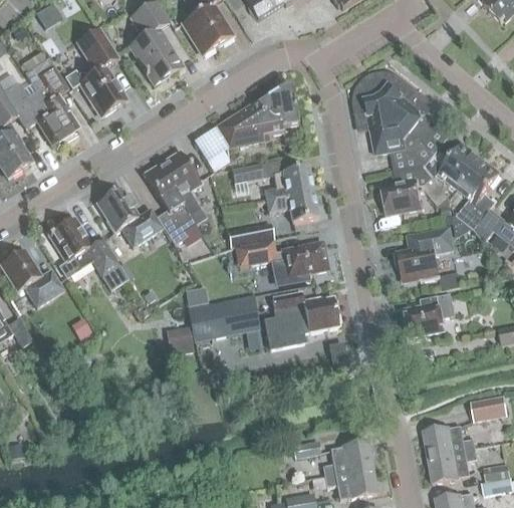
[(50,25),(67,14),(58,0),(55,0),(40,10),(50,25)]
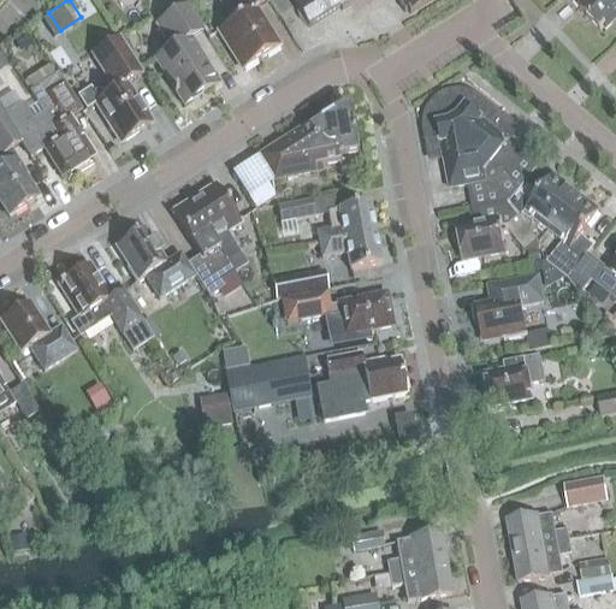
[(202,24),(187,0),(183,0),(155,18),(171,43),(153,54),(183,101),(219,80),(189,33),(202,24)]
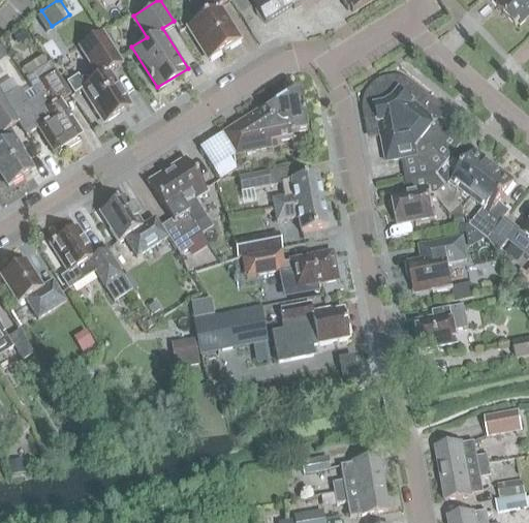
[(188,0),(197,16),(186,23),(208,56),(240,36),(219,5),(227,0),(188,0)]
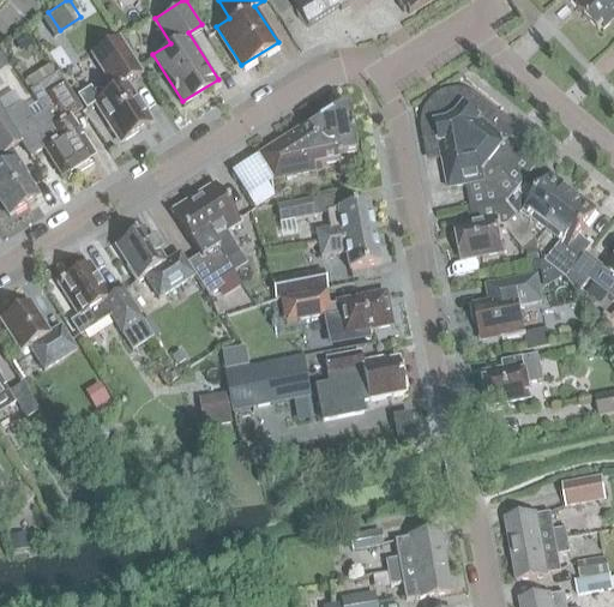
[(293,0),(306,22),(337,2),(339,5),(348,0),(397,0),(403,8),(405,6),(408,10),(423,0),(293,0)]
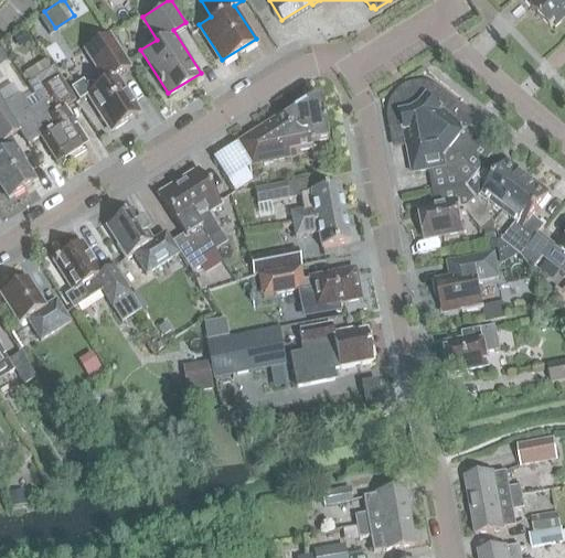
[(533,0),(531,2),(550,23),(553,20),(555,22),(564,12),(564,0),(533,0)]
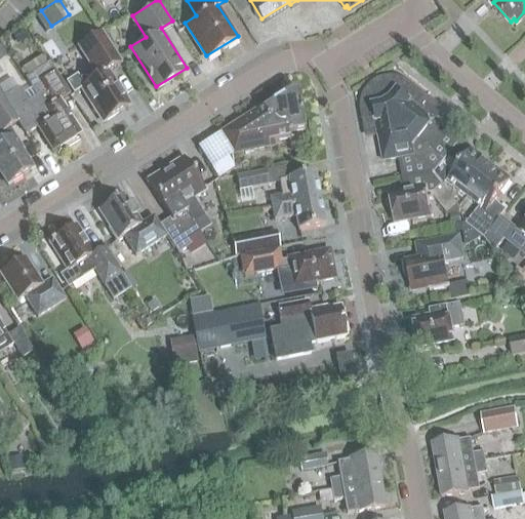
[(121,60),(101,29),(77,44),(91,66),(79,74),(77,71),(66,78),(74,89),(81,85),(104,119),(128,104),(106,69),(121,60)]
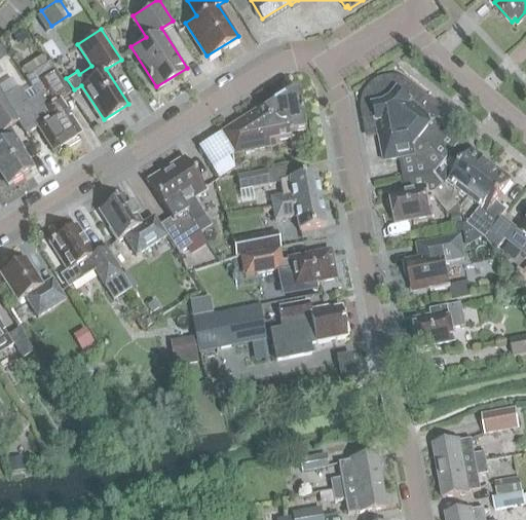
[(36,94),(68,142),(77,136),(75,133),(79,131),(58,96),(68,89),(48,58),(23,74),(36,94)]
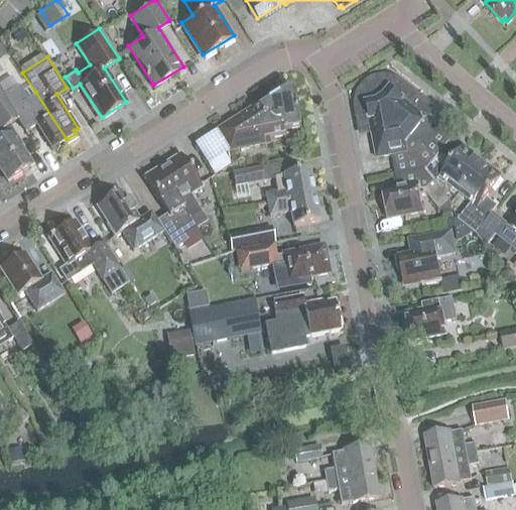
[(392,151),(396,172),(427,165),(435,155),(434,154),(449,134),(438,125),(439,123),(426,113),(433,104),(401,80),(393,76),(386,74),(377,75),(369,86),(364,83),(359,90),(357,98),(357,106),(362,130),(373,128),(377,154),(392,151)]
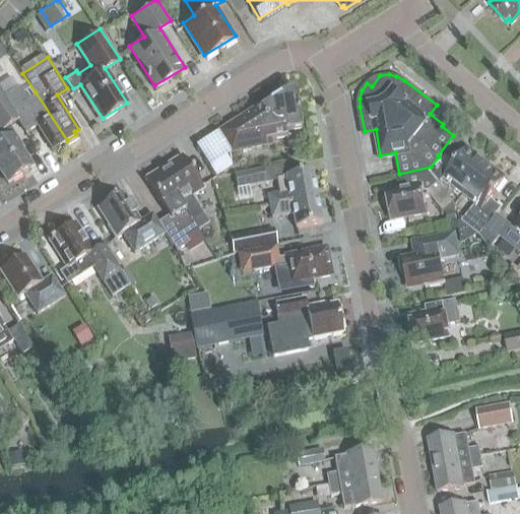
[(56,147),(67,140),(36,92),(26,98),(17,83),(2,93),(17,116),(25,128),(35,122),(50,147),(54,144),(56,147)]
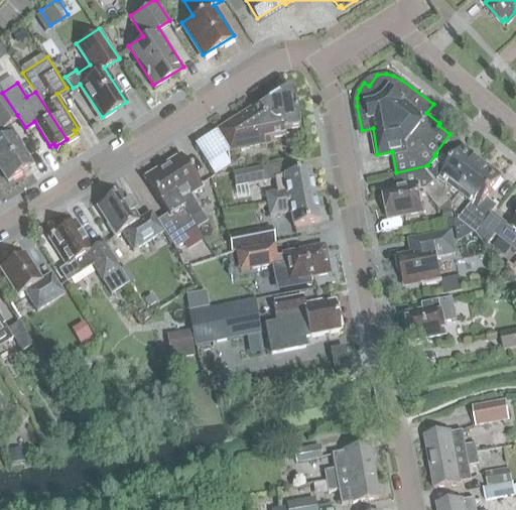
[(285,86),(284,84),(274,91),(275,94),(259,103),(258,101),(217,127),(229,146),(265,139),(264,135),(284,131),(283,127),(298,124),(293,101),(296,101),(294,89),(292,88),(290,88),(288,87),(286,86),(285,86)]
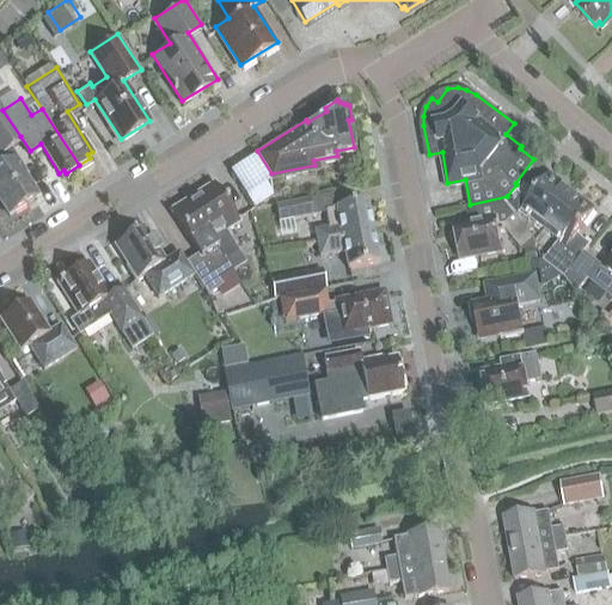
[(20,136),(2,110),(0,105),(0,197),(8,211),(37,193),(23,171),(25,170),(8,144),(20,136)]
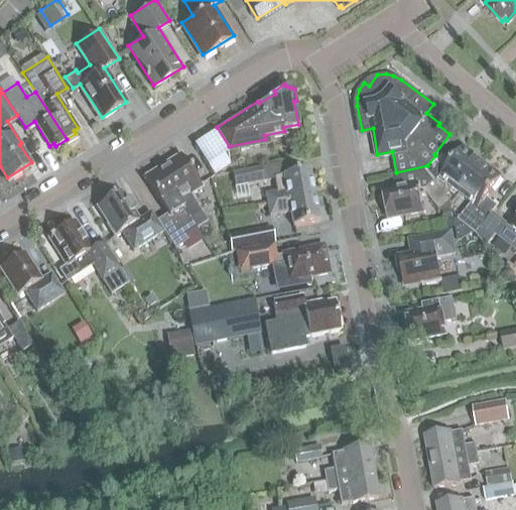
[(435,155),(427,165),(436,178),(441,171),(460,185),(482,158),(476,152),(477,151),(464,141),(445,163),(435,155)]
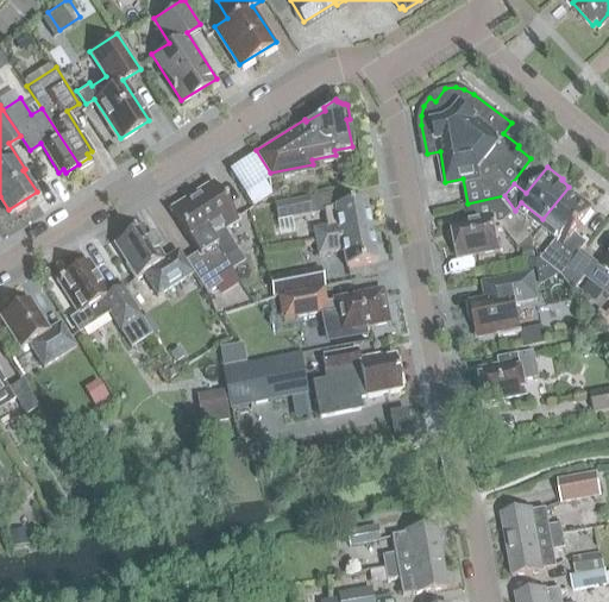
[(200,189),(188,195),(217,240),(224,252),(231,265),(232,265),(244,257),(236,244),(227,231),(224,225),(237,217),(214,180),(211,182),(209,180),(198,187),(200,189)]
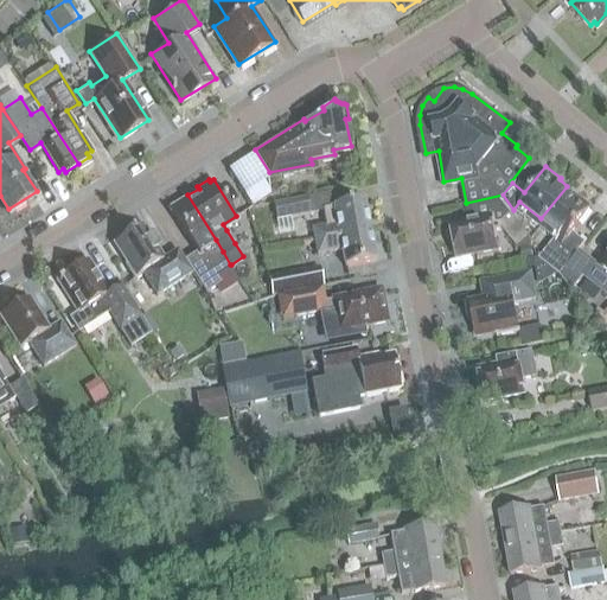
[(556,265),(561,268),(581,244),(579,243),(585,236),(572,225),(590,202),(576,190),(575,192),(567,186),(541,218),(556,231),(540,251),(556,265)]
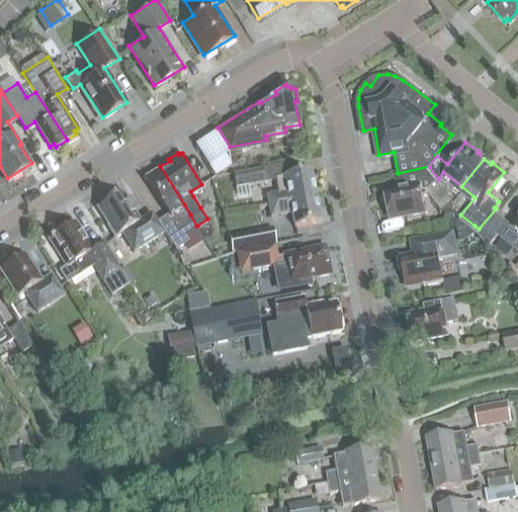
[(236,170),(233,170),(236,184),(248,181),(263,178),(261,165),(246,168),(236,170)]
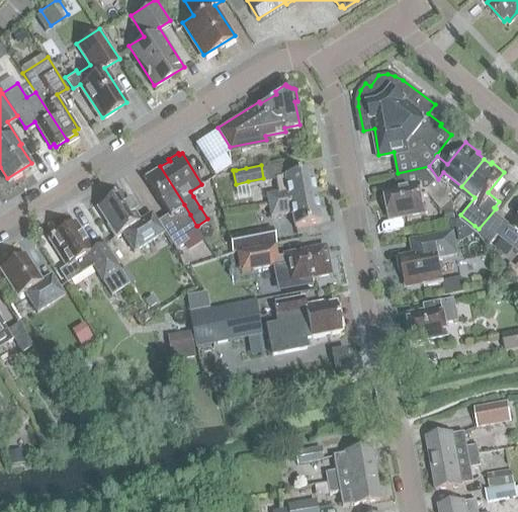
[(148,175),(145,176),(157,196),(168,212),(157,220),(163,229),(164,231),(165,232),(174,246),(184,239),(182,235),(185,233),(196,226),(190,215),(184,204),(160,166),(157,168),(156,167),(147,173),(148,175)]
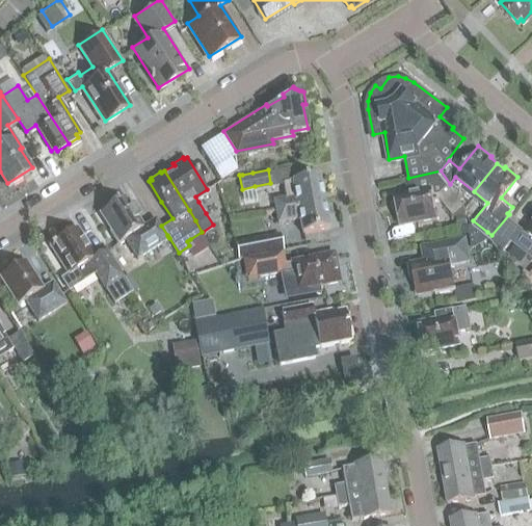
[(464,202),(450,184),(441,171),(408,178),(410,189),(396,192),(401,220),(436,214),(432,198),(442,195),(453,210),(464,202)]
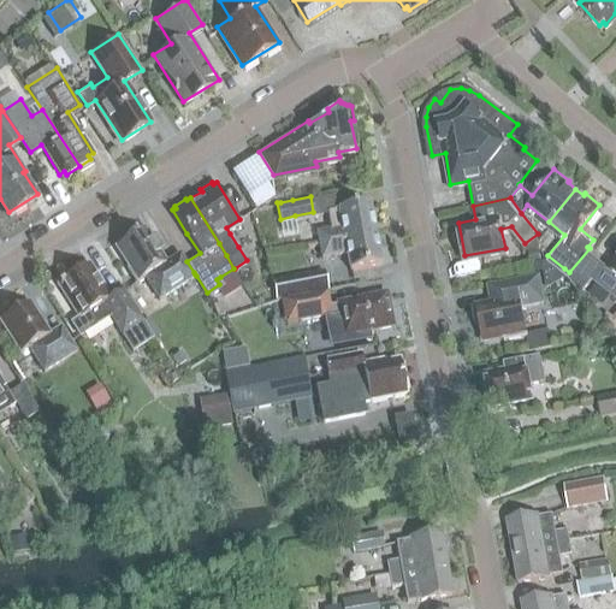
[(317,226),(319,240),(374,229),(369,199),(327,207),(330,223),(331,224),(326,225),(317,226)]
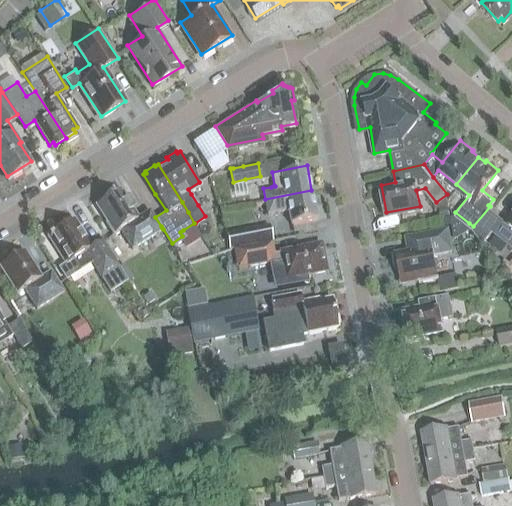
[(111,192),(97,201),(107,217),(105,219),(113,231),(120,227),(132,245),(161,226),(155,217),(149,207),(138,214),(126,195),(125,196),(118,186),(111,191),(111,192)]
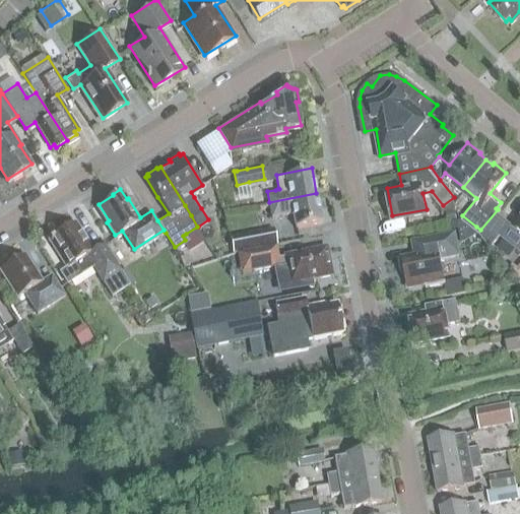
[(316,193),(269,202),(271,214),(293,210),(296,225),(321,220),(316,193)]
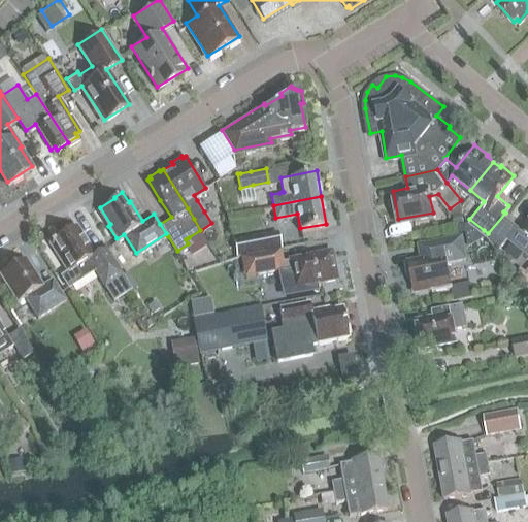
[(455,222),(464,220),(462,209),(453,211),(455,222)]
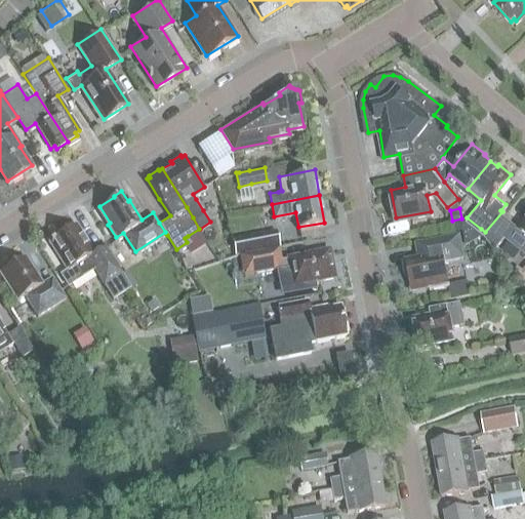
[(524,216),(519,225),(502,211),(485,232),(495,245),(505,233),(524,249),(524,216)]
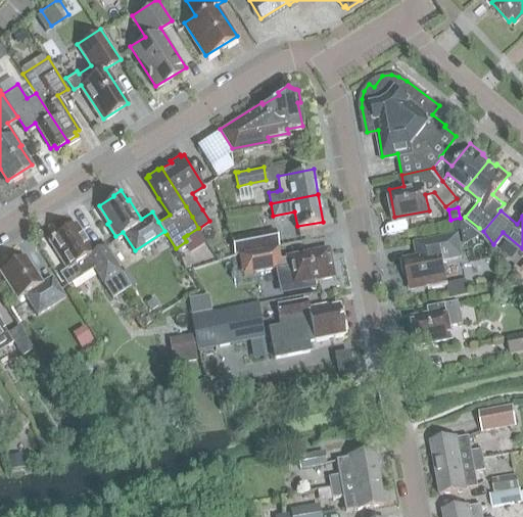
[(92,250),(75,222),(49,237),(66,265),(66,266),(60,270),(67,281),(93,266),(111,295),(130,284),(104,243),(92,250)]
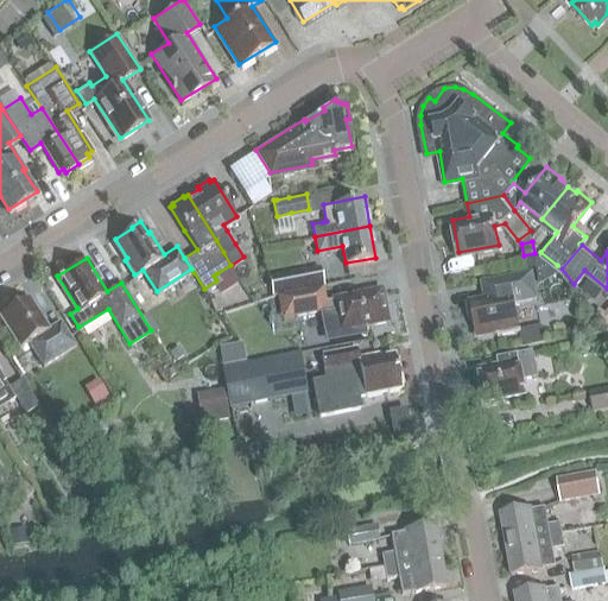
[(323,280),(320,265),(287,271),(290,286),(323,280)]
